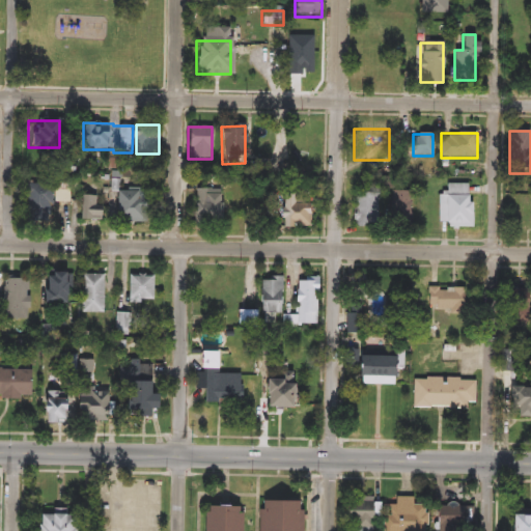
[(49,224),(24,219),(31,184),(55,189),(49,224)]
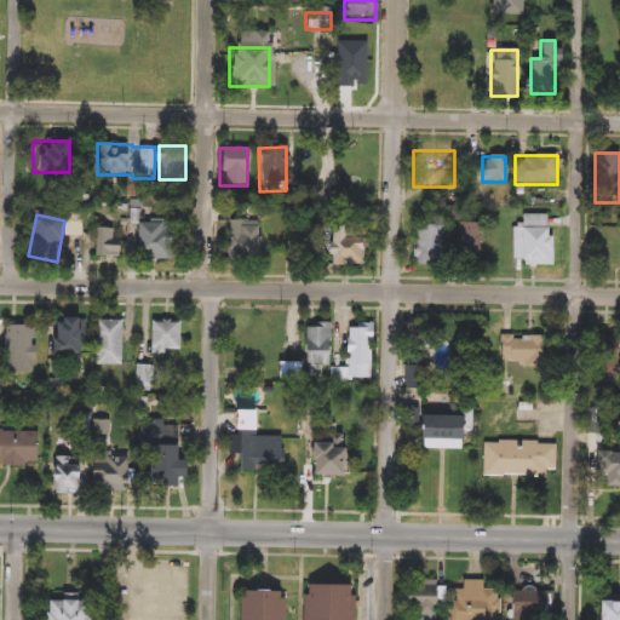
[(551,214),(551,265),(512,265),(512,228),(521,228),(521,214),(551,214)]
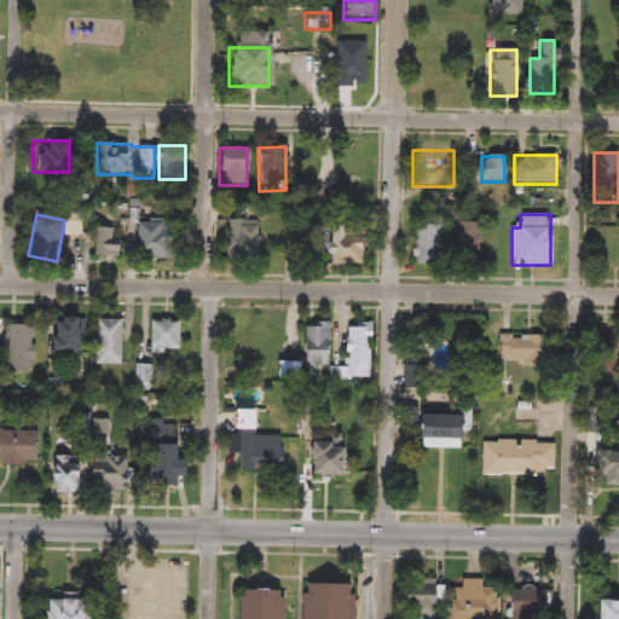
[(259,265),(227,265),(227,221),(259,221),(259,265)]
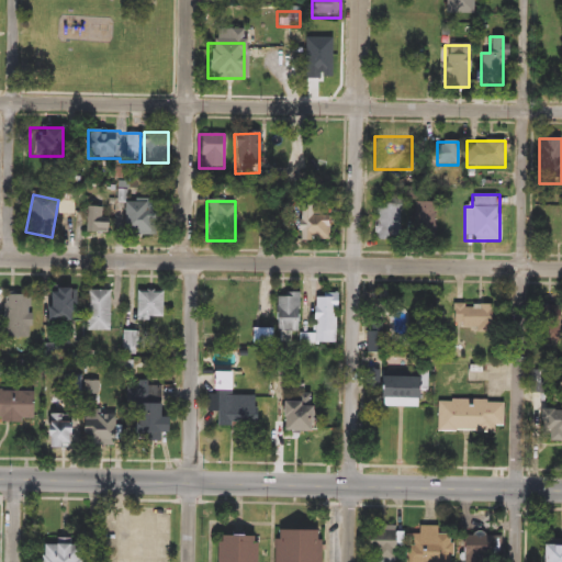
[(401,232),(380,231),(381,201),(402,202),(401,232)]
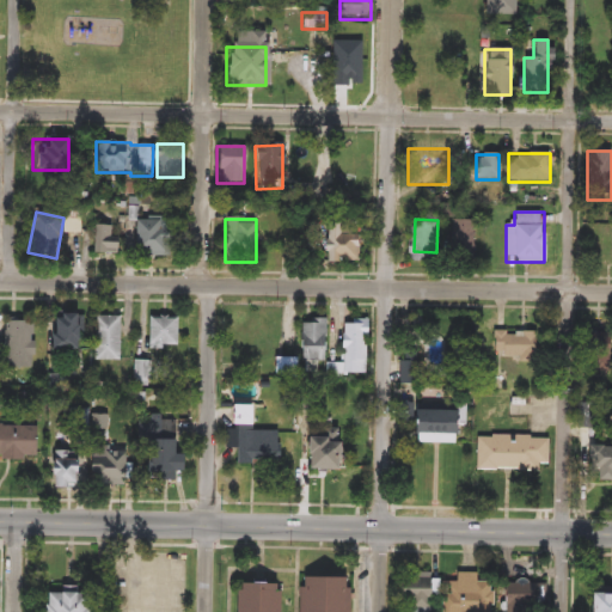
[(133,251),(133,220),(157,220),(157,251),(133,251)]
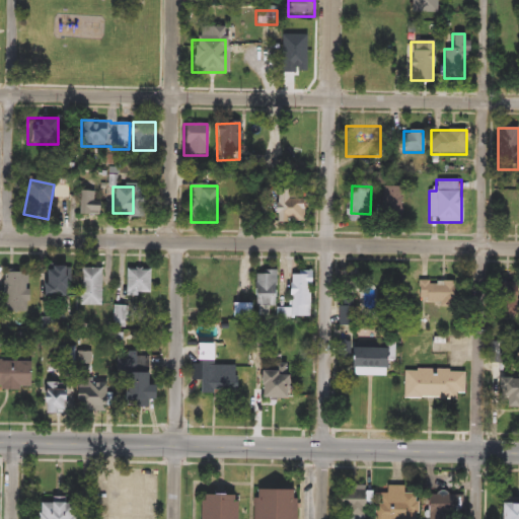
[(401,223),(379,223),(379,188),(401,188),(401,223)]
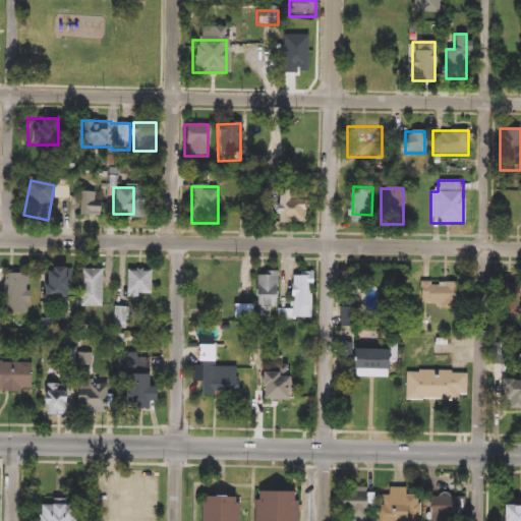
[(100,201),(100,217),(78,217),(78,192),(95,192),(95,201),(100,201)]
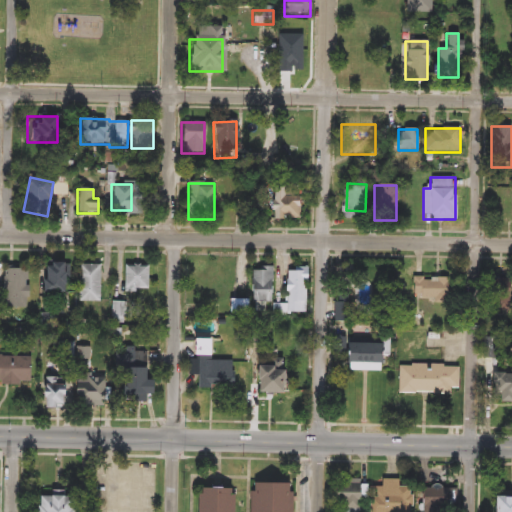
[(298,219),(276,219),(276,194),(298,194),(298,219)]
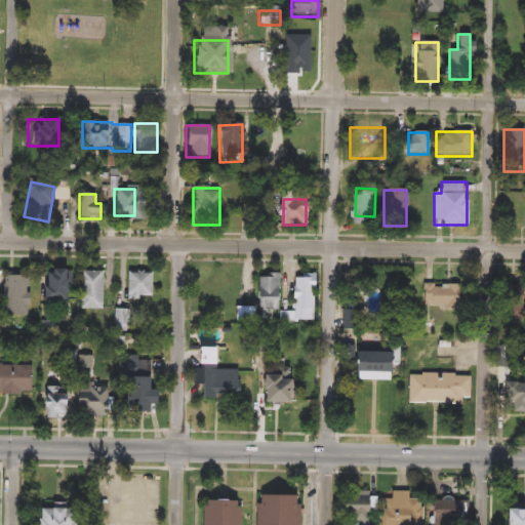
[(249,225),(249,202),(257,202),(257,225),(249,225)]
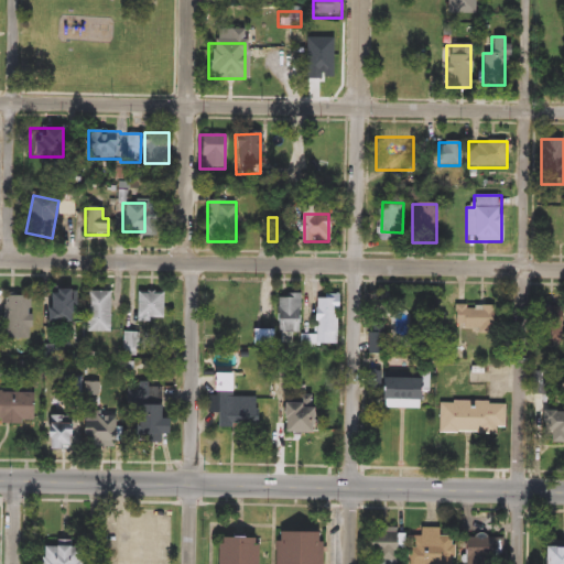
[(68,288),(68,328),(45,328),(45,288),(68,288)]
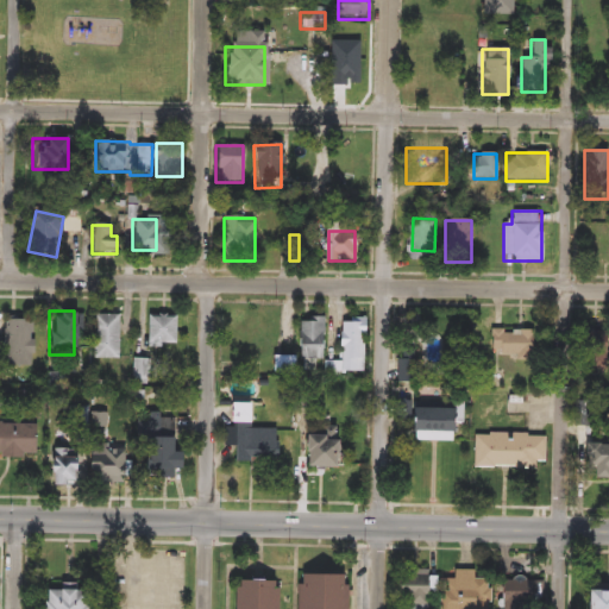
[(119,359),(93,359),(93,314),(119,314),(119,359)]
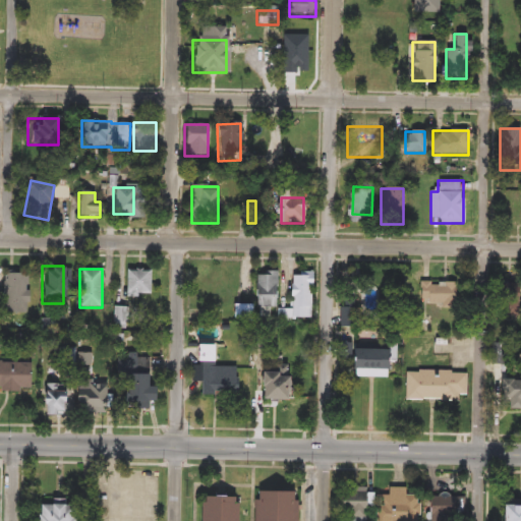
[(126,296),(126,271),(150,271),(150,296),(126,296)]
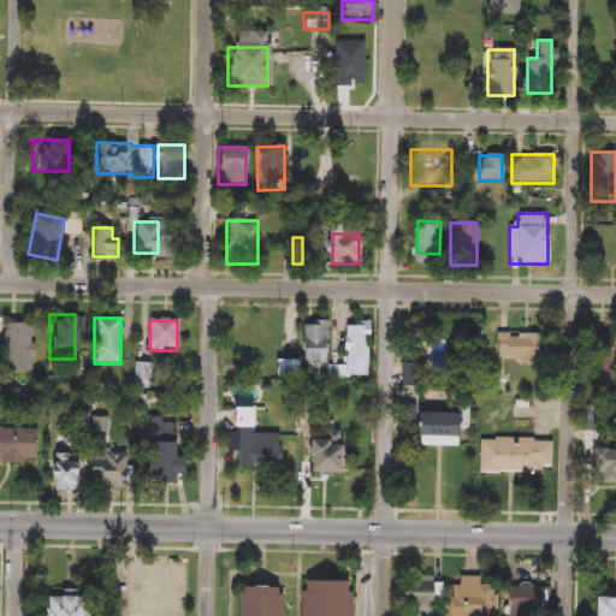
[(326,365),(304,363),(306,321),(326,321),(326,365)]
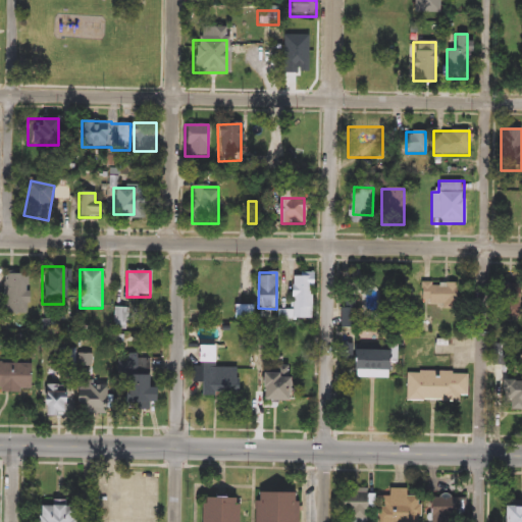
[(28,273),(28,314),(1,314),(1,273),(28,273)]
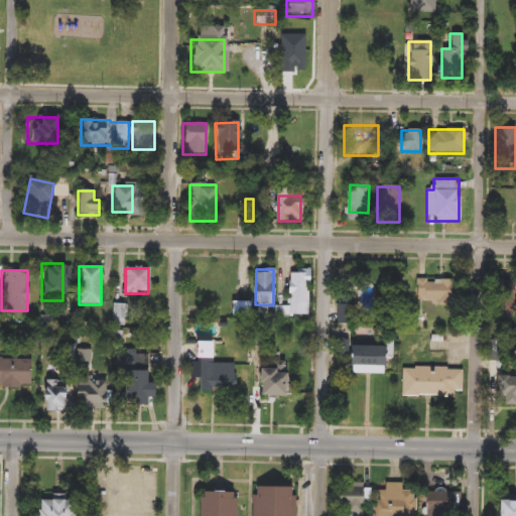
[(307,270),(307,317),(275,317),(275,305),(286,305),(286,270),(307,270)]
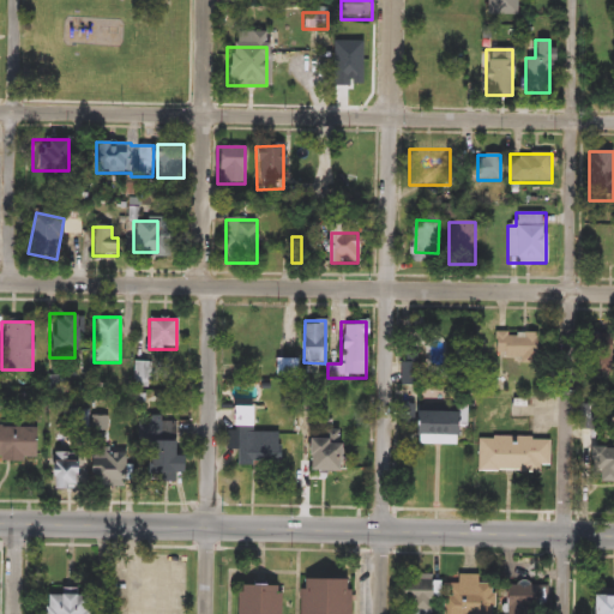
[(495,333),(536,333),(536,366),(521,366),(521,359),(495,359),(495,333)]
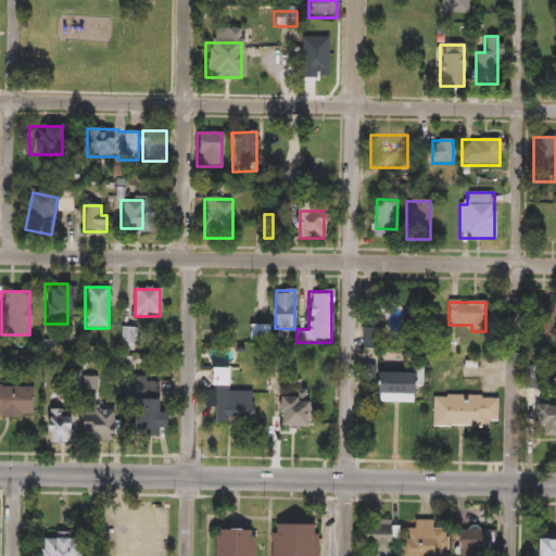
[(388,333),(388,307),(404,307),(404,333),(388,333)]
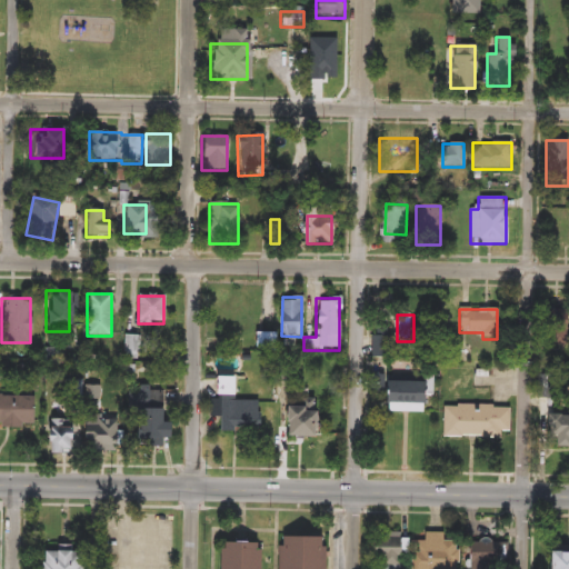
[(566,317),(566,348),(545,348),(545,317),(566,317)]
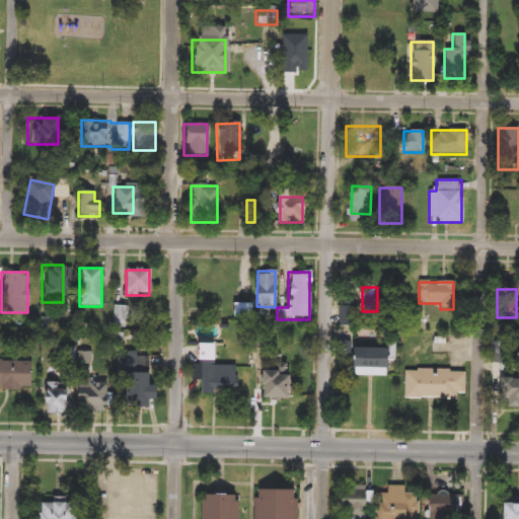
[(193,381),(192,344),(211,344),(212,365),(237,365),(237,393),(201,393),(201,381),(193,381)]
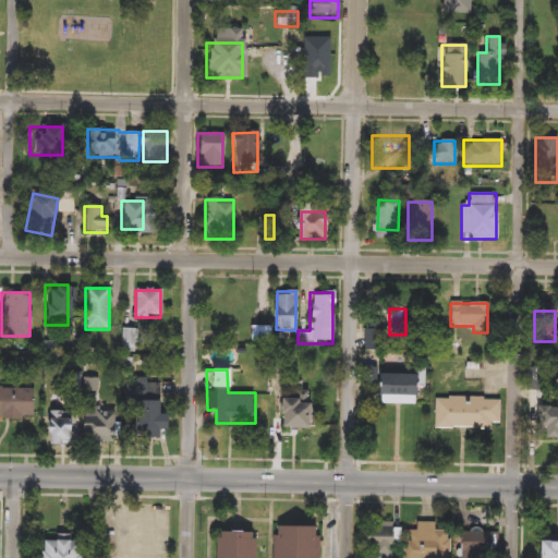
[(374,373),(415,375),(414,405),(373,404),(374,373)]
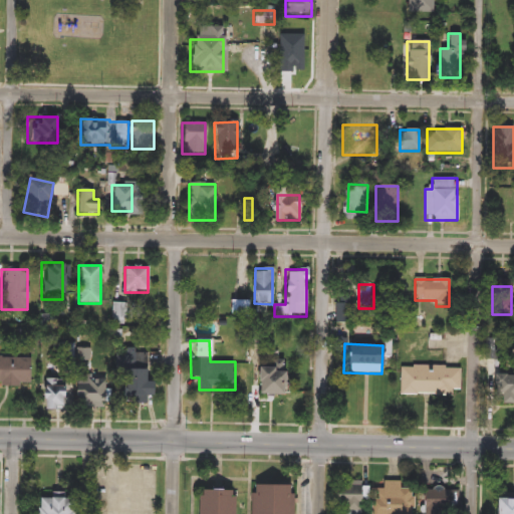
[(149,381),(149,404),(119,403),(120,369),(115,369),(115,350),(146,350),(146,381),(149,381)]
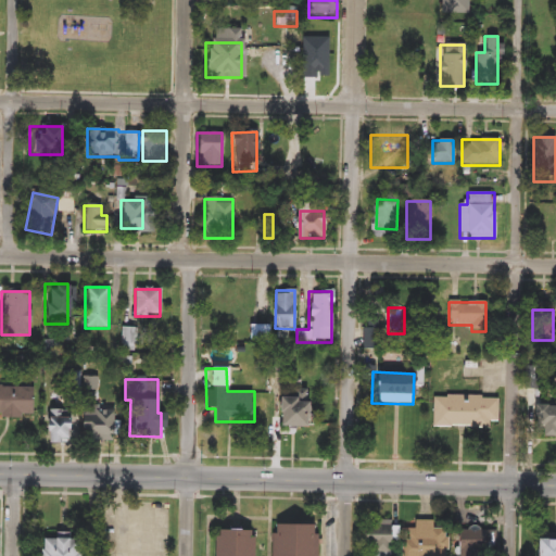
[(0,387),(33,387),(33,417),(0,416),(0,387)]
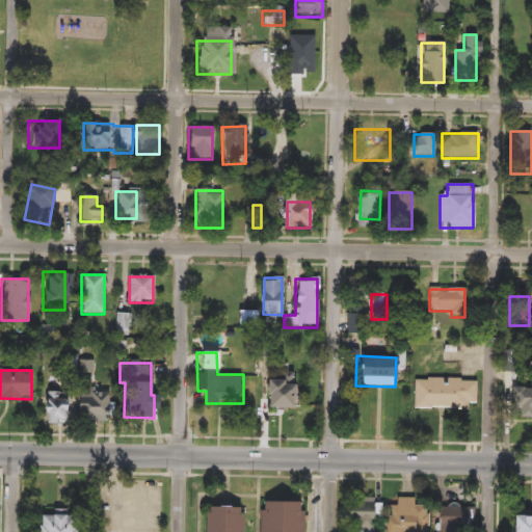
[(295,409),(262,409),(262,376),(295,376),(295,409)]
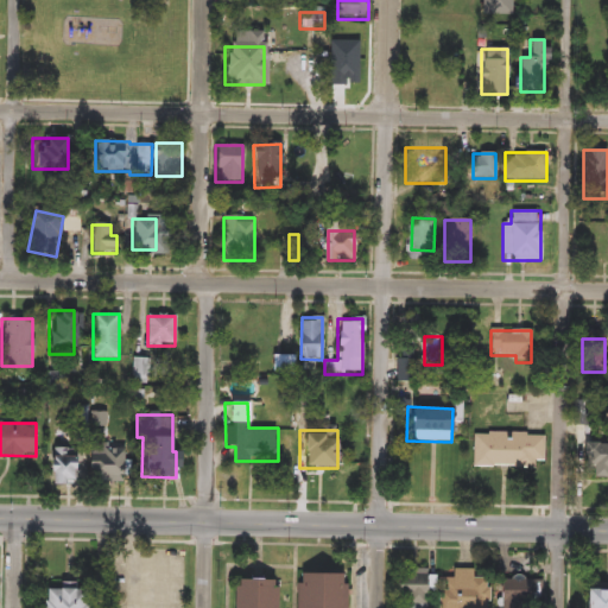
[(544,434),(543,468),(475,467),(476,434),(544,434)]
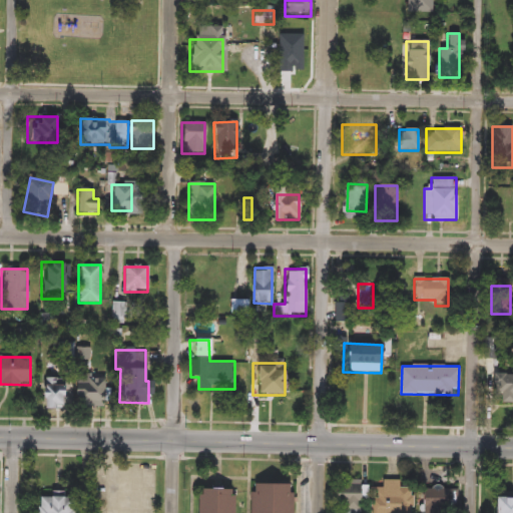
[(512,403),(492,403),(492,368),(512,368),(512,403)]
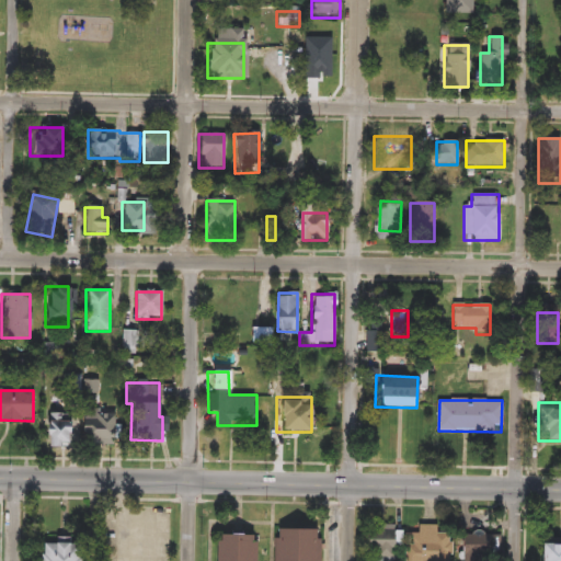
[(81,444),(81,410),(113,410),(113,444),(81,444)]
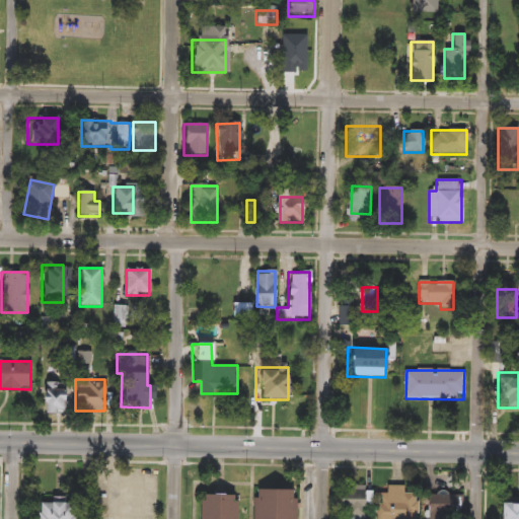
[(69,414),(41,414),(41,389),(69,389),(69,414)]
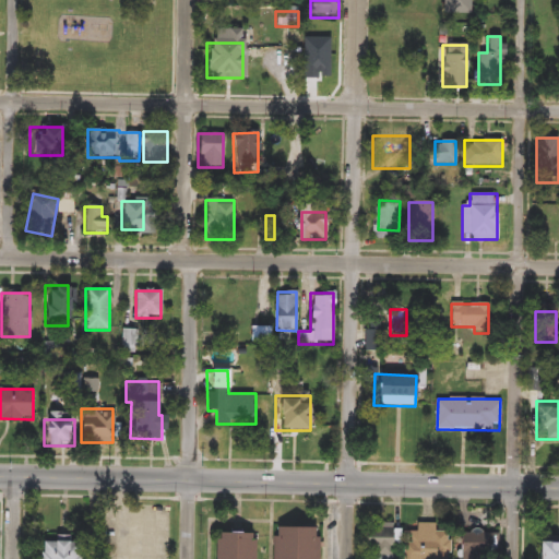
[(407,558),(407,533),(417,533),(417,523),(436,523),(436,533),(450,533),(450,558),(407,558)]
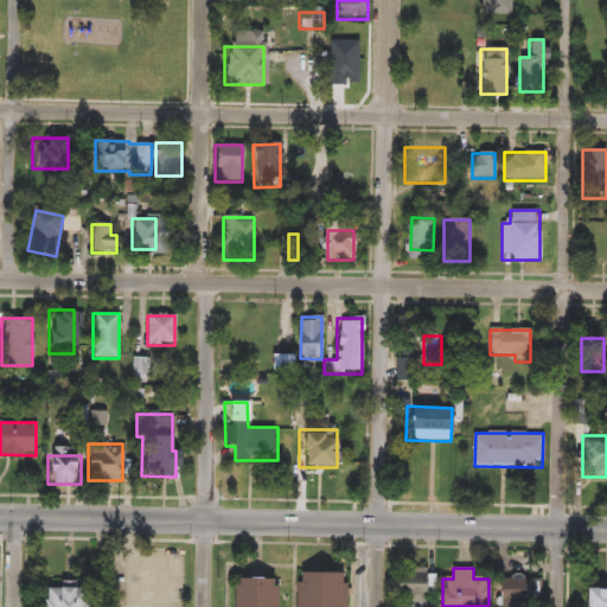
[(406,606),(406,602),(396,602),(396,569),(430,569),(430,606),(406,606)]
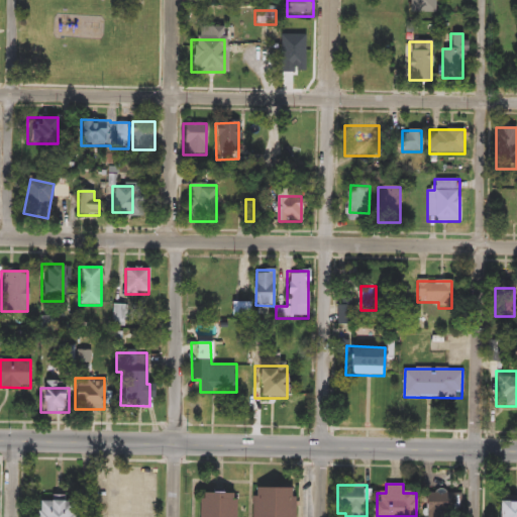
[(197,516),(198,493),(237,494),(236,516),(251,516),(252,488),(295,489),(294,516),(197,516)]
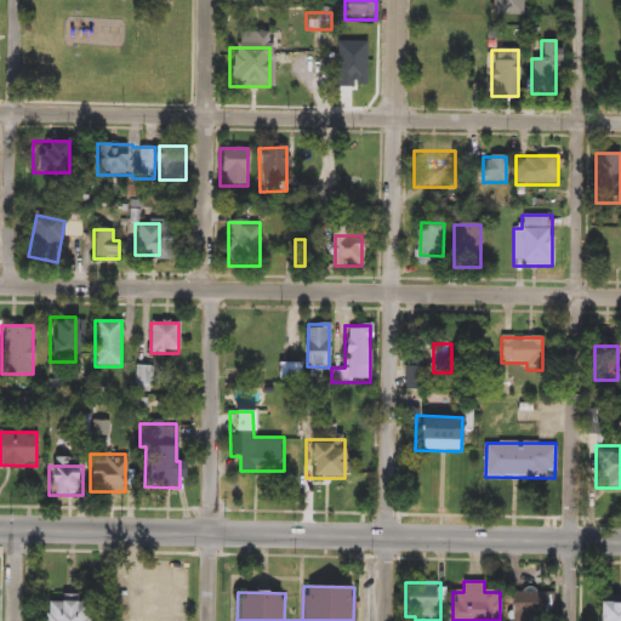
[(512,620),(512,593),(546,592),(546,620),(512,620)]
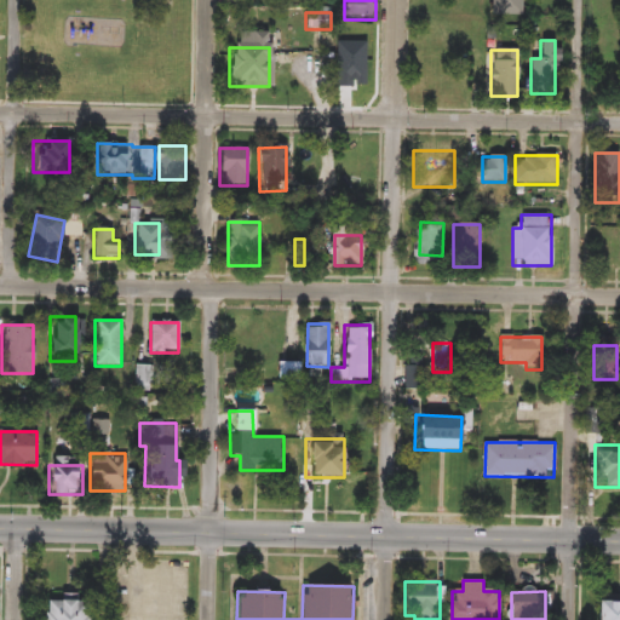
[(87,596),(86,619),(42,619),(44,601),(59,602),(59,595),(87,596)]
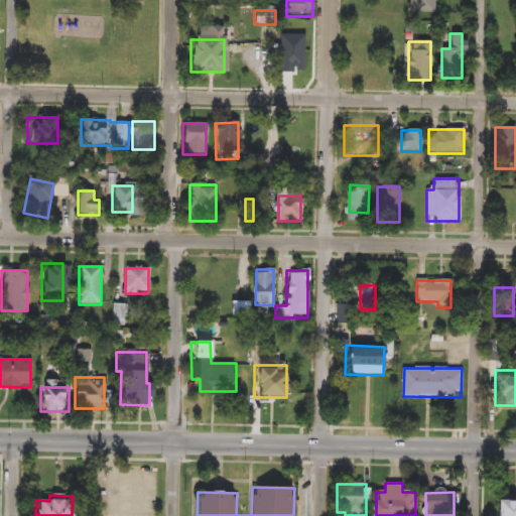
[(515,515),(494,515),(495,497),(515,497),(515,515)]
